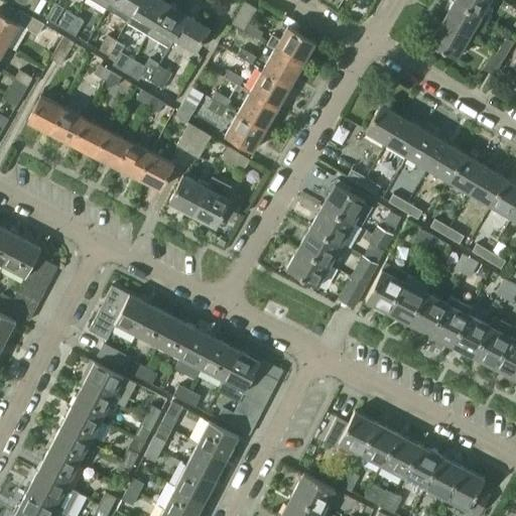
[(46,0),(45,0),(26,0),(24,5),(38,13),(46,0)]
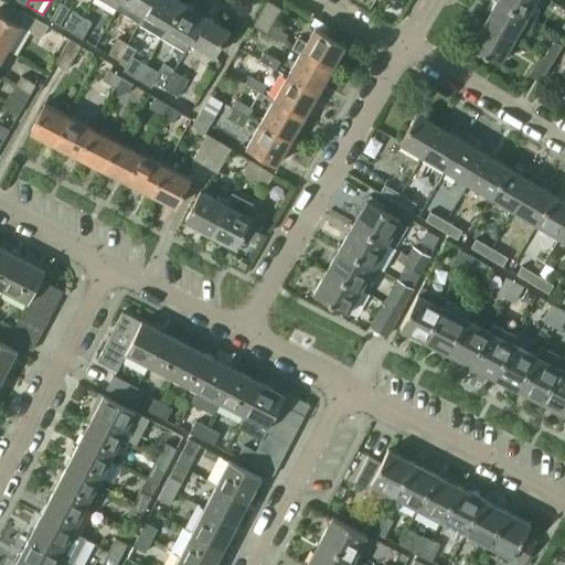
[(121,0),(123,1),(145,14),(152,0),(121,0)]
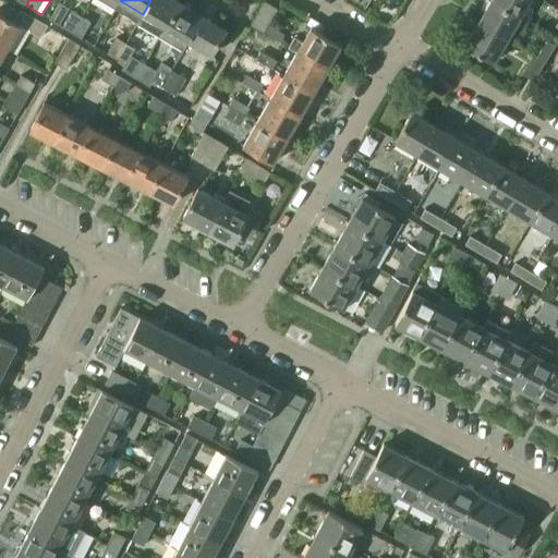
[(159,37),(180,2),(176,0),(150,0),(143,14),(137,23),(159,37)]
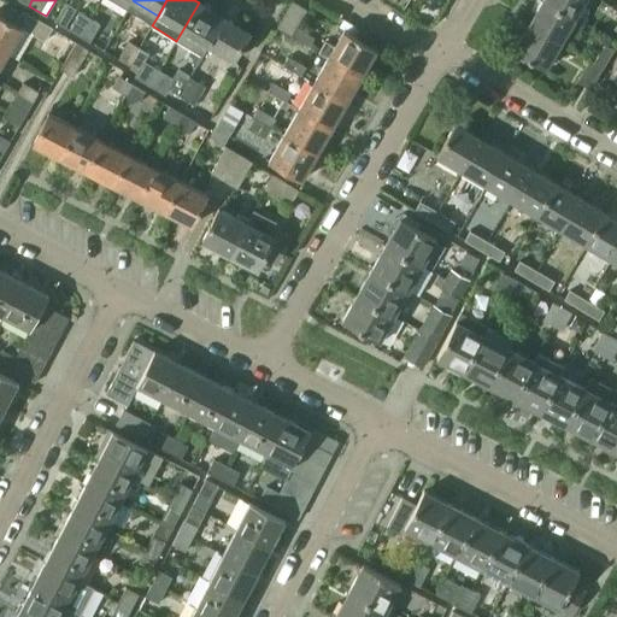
[(575,18),(544,0),(541,0),(528,24),(560,42),(575,18)]
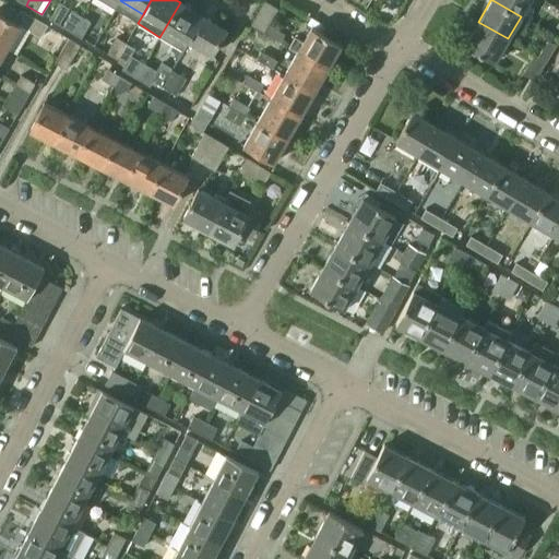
[(530,0),(492,0),(521,16),(530,0)]
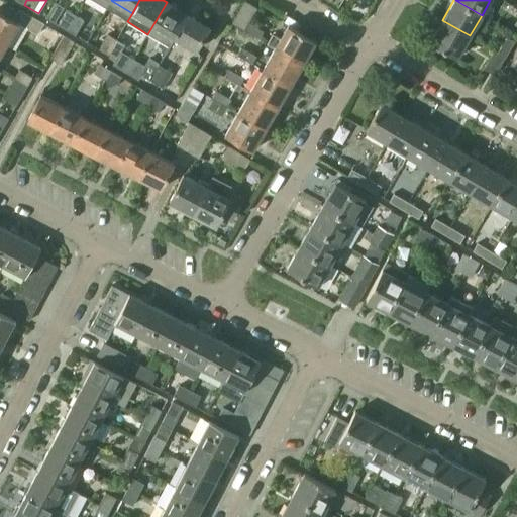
[(245,1),(232,23),(259,38),(264,31),(248,23),(256,8),(245,1)]
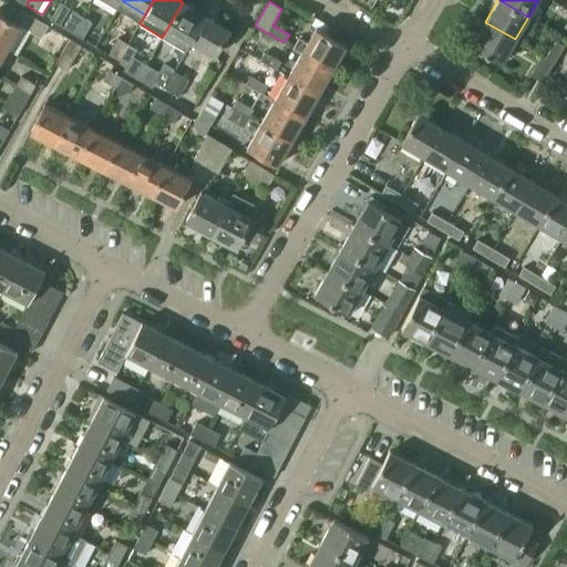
[(183,2),(162,38),(185,51),(191,42),(191,41),(205,16),(183,2)]
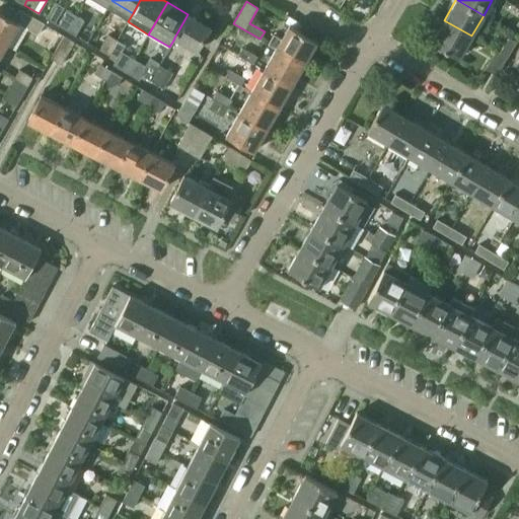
[(18,9),(12,20),(0,12),(0,41),(7,45),(19,24),(38,34),(44,23),(18,9)]
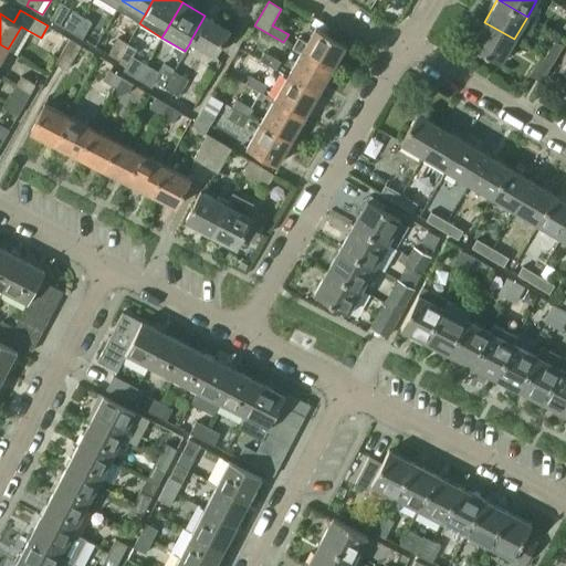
[(55,11),(51,20),(60,25),(65,17),(55,11)]
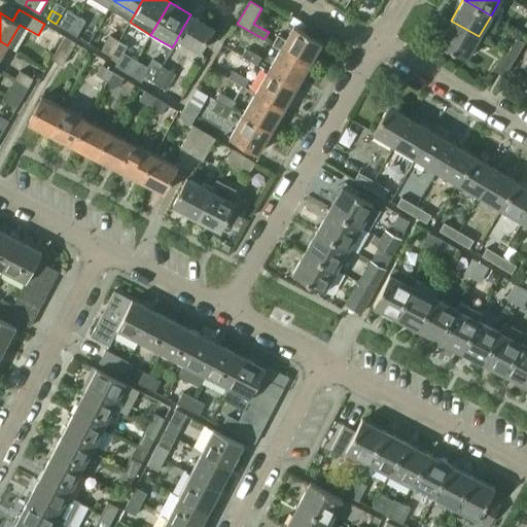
[(68,10),(59,26),(66,30),(68,31),(76,15),(75,14),(68,10)]
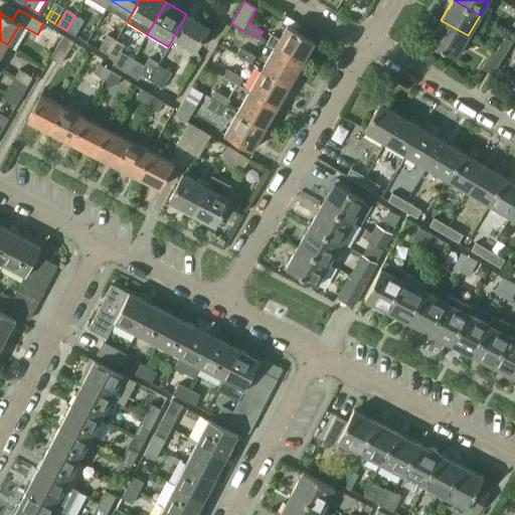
[(173,37),(173,38),(194,50),(208,27),(186,14),(173,37)]
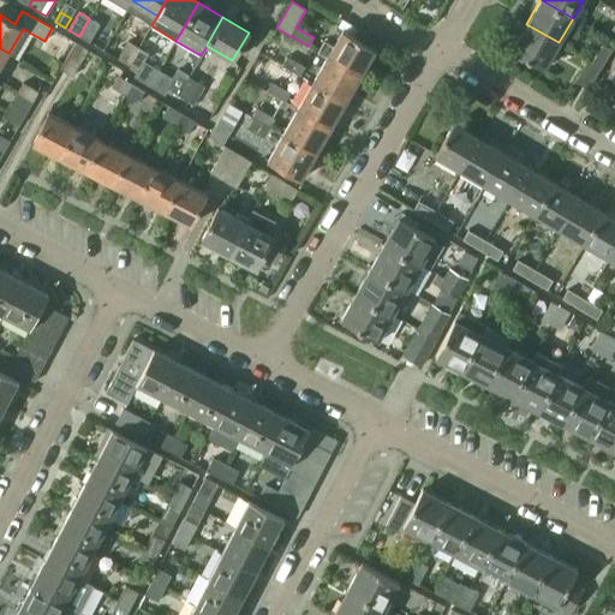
[(89,18),(79,36),(89,42),(100,24),(89,18)]
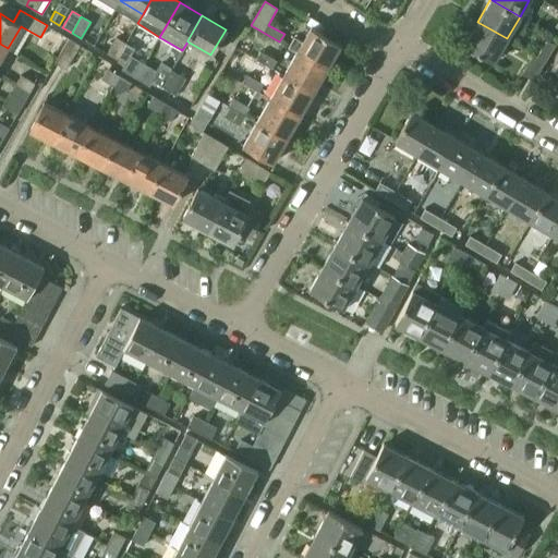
[(507,38),(477,22),(464,45),(493,62),(507,38)]
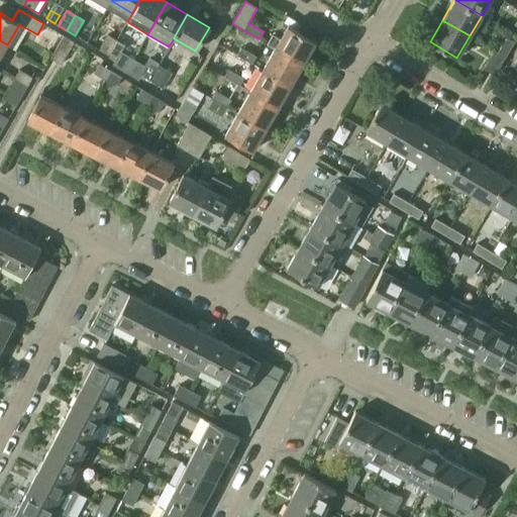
[(268,43),(275,48),(302,64),(315,41),(288,25),(280,38),(273,34),(268,43)]
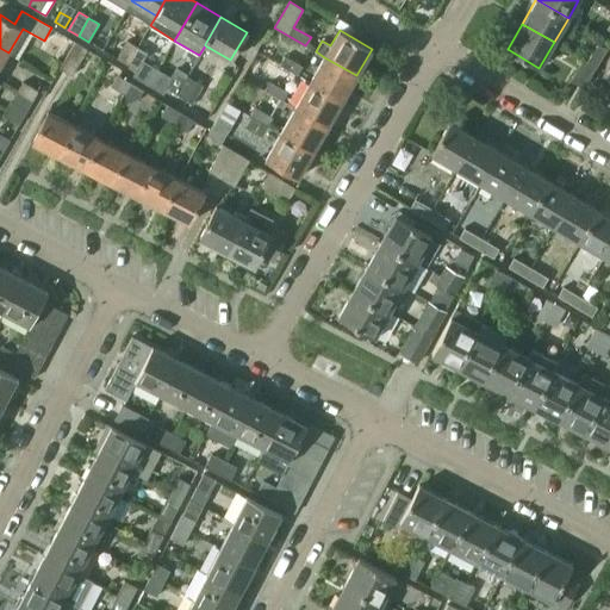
[(126,41),(117,58),(126,64),(137,47),(126,41)]
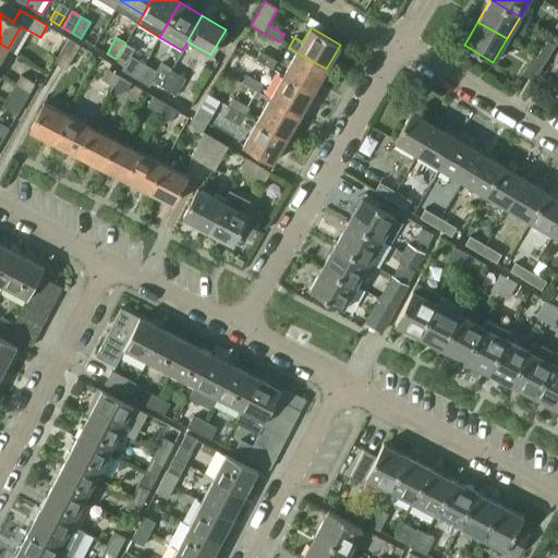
[(67,69),(80,45),(69,38),(55,62),(67,69)]
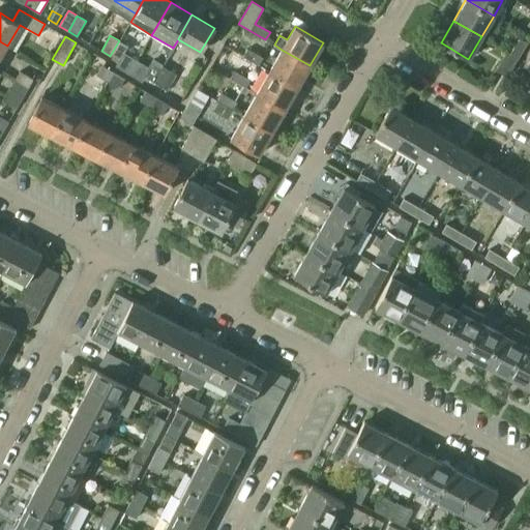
[(510,53),(519,58),(527,43),(519,38),(510,53)]
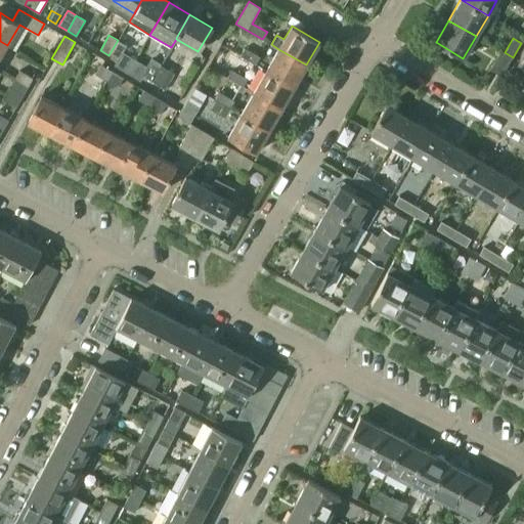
[(118,40),(108,55),(118,60),(127,45),(118,40)]
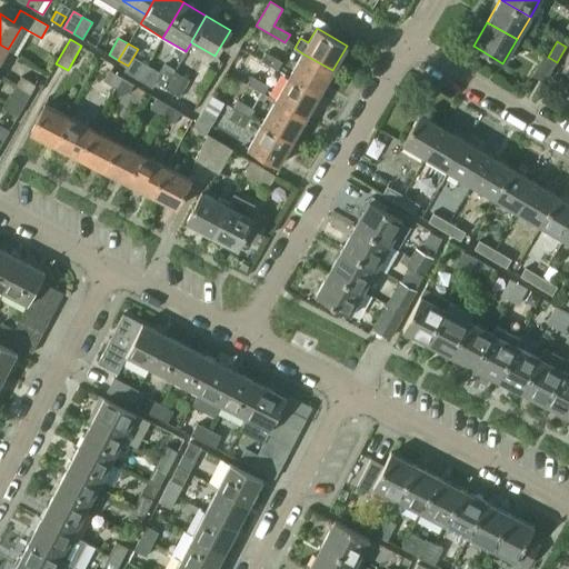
[(266,52),(261,60),(278,70),(282,61),(266,52)]
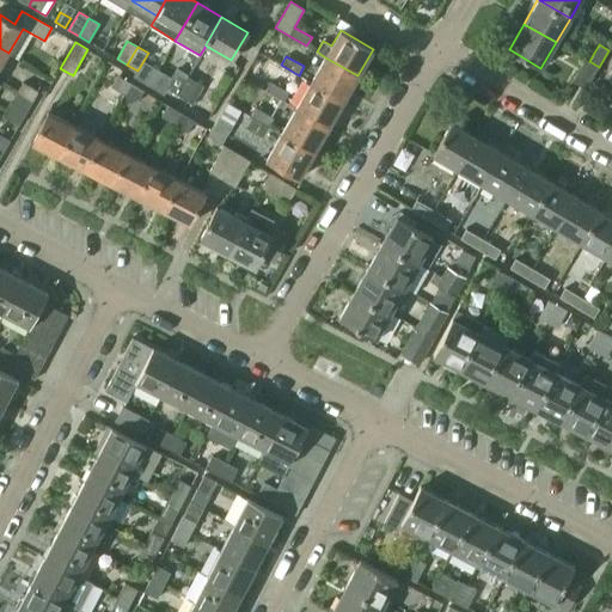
[(357,75),(325,57),(311,83),(343,101),(357,75)]
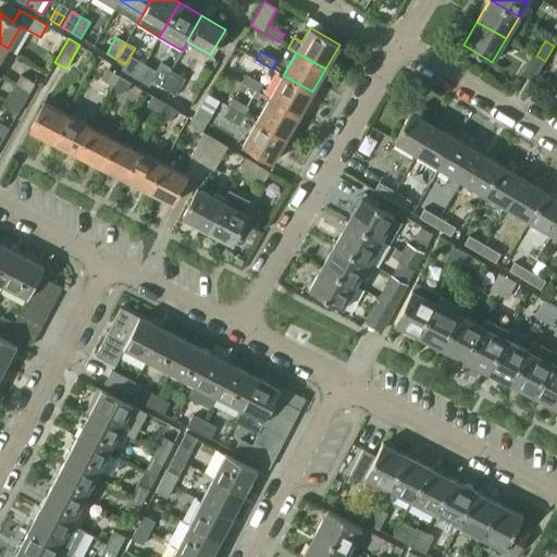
[(556,52),(546,72),(556,77),(556,52)]
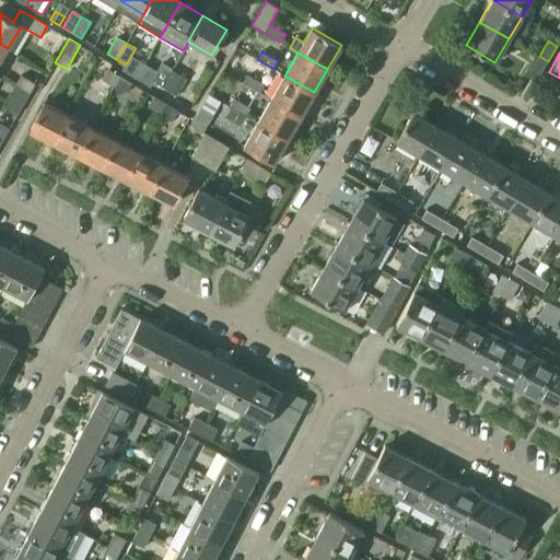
[(548,61),(539,56),(539,57),(535,55),(523,74),(536,82),(548,61)]
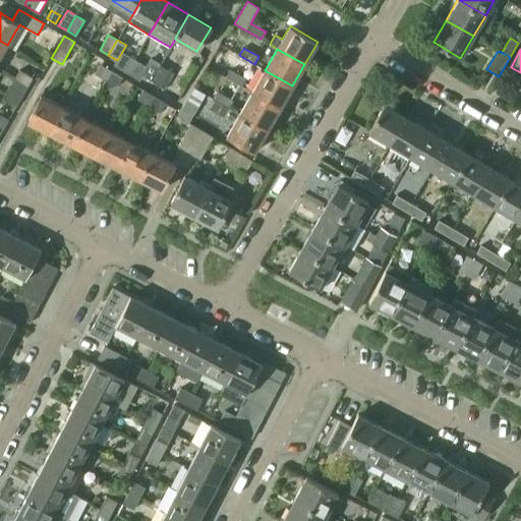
[(151,79),(159,64),(151,60),(141,74),(151,79)]
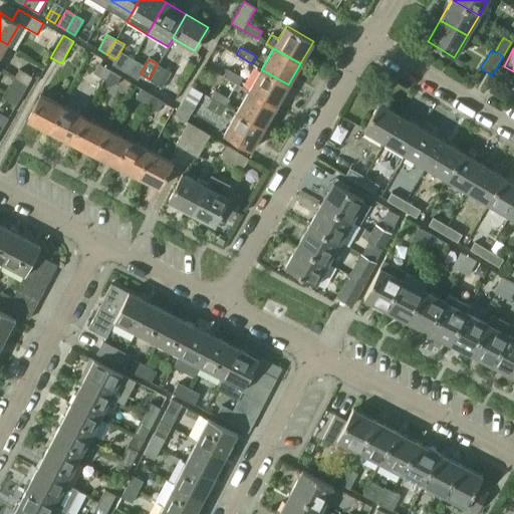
[(105,80),(111,70),(98,63),(93,72),(105,80)]
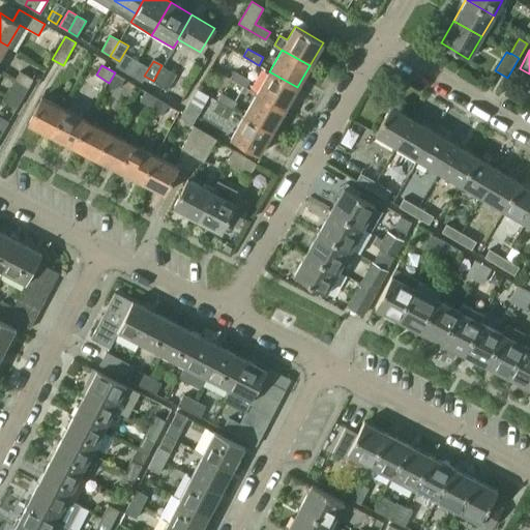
[(162,65),(153,81),(167,89),(176,75),(162,65)]
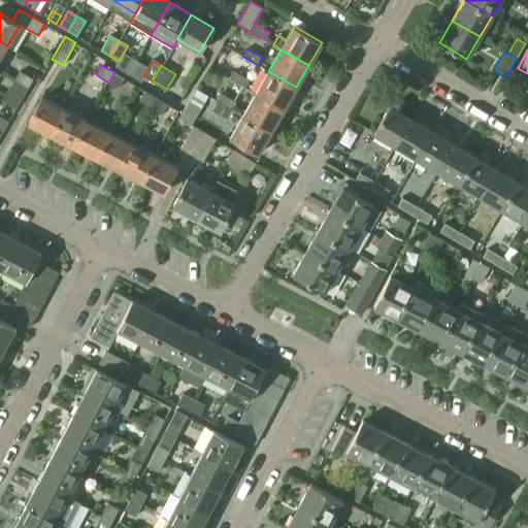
[(15,79),(29,87),(33,79),(20,71),(15,79)]
